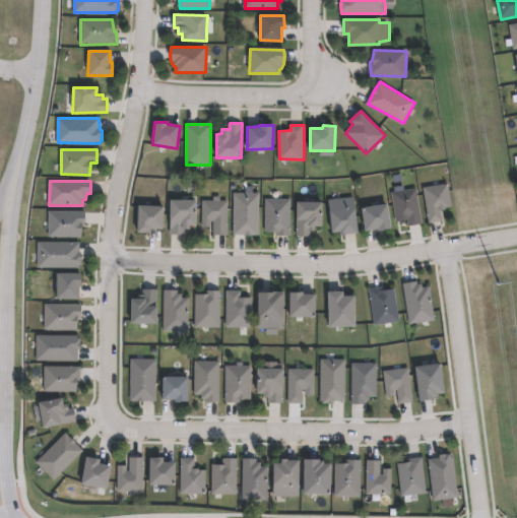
[(443,220),(431,221),(425,188),(448,184),(453,204),(442,210),(443,220)]
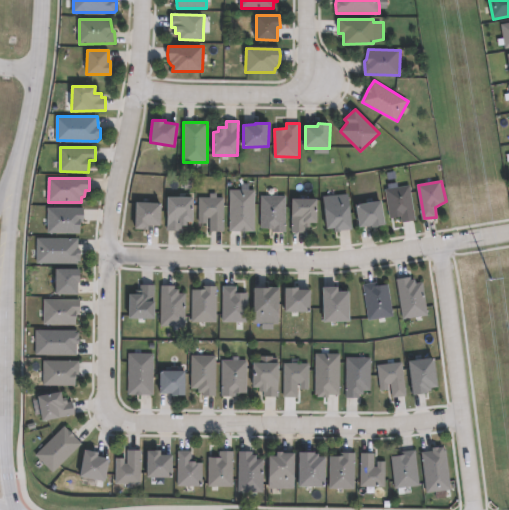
[(411,186),(416,220),(403,221),(402,217),(392,218),(387,190),(411,186)]
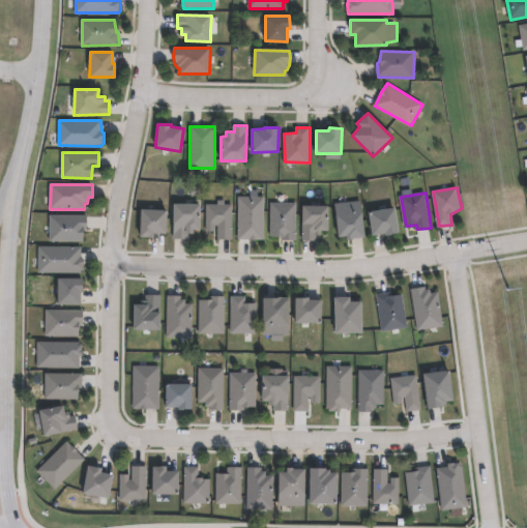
[(264,197),(264,239),(240,238),(239,197),(264,197)]
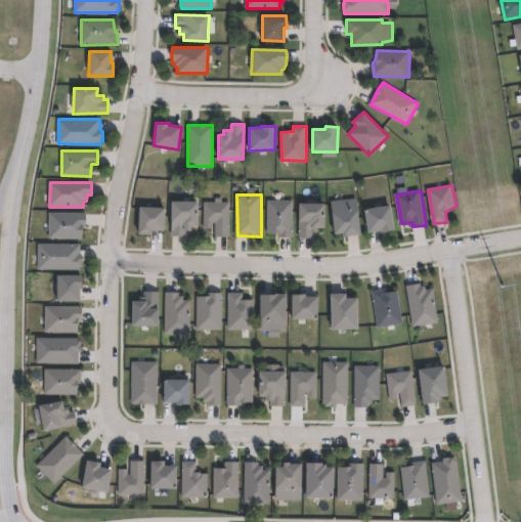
[(358,210),(360,234),(344,237),(343,233),(335,234),(333,214),(333,201),(357,199),(358,210)]
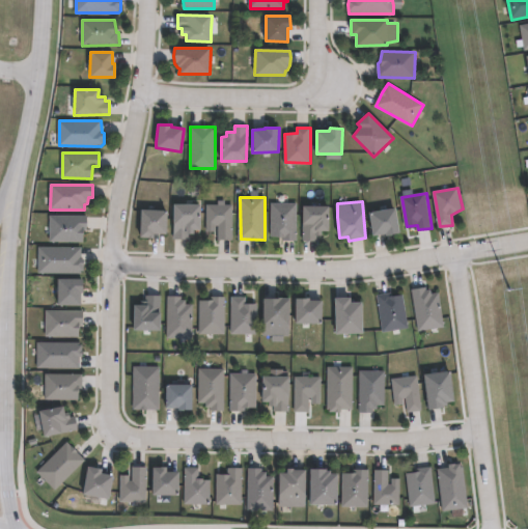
[(297,203),(298,240),(289,241),(284,241),(284,238),(280,238),(273,235),(272,203),(297,203)]
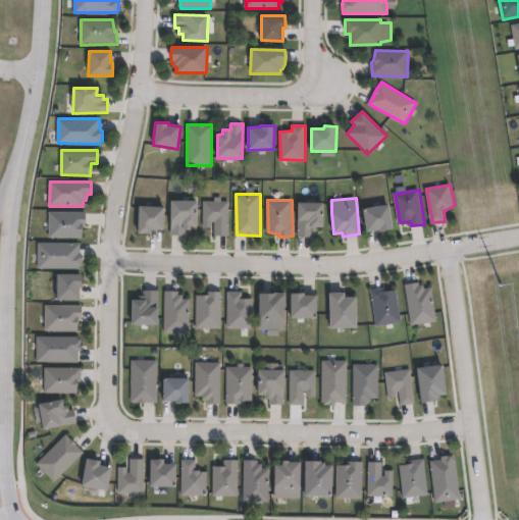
[(186,231),(186,236),(172,235),(171,202),(196,202),(196,226),(191,227),(190,230),(186,231)]
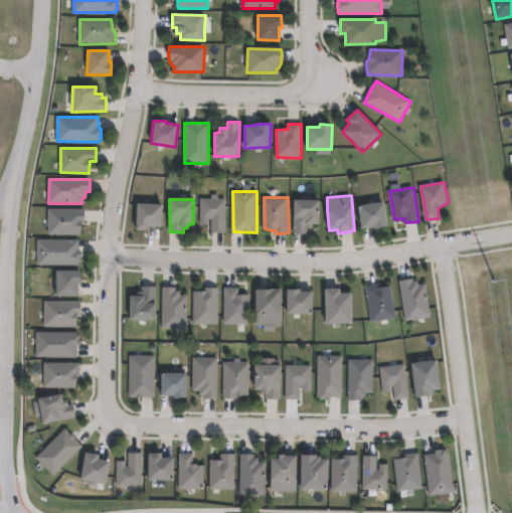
[(226,199),(225,232),(218,232),(212,231),(211,219),(209,219),(209,224),(205,225),(202,224),(202,199),(226,199)]
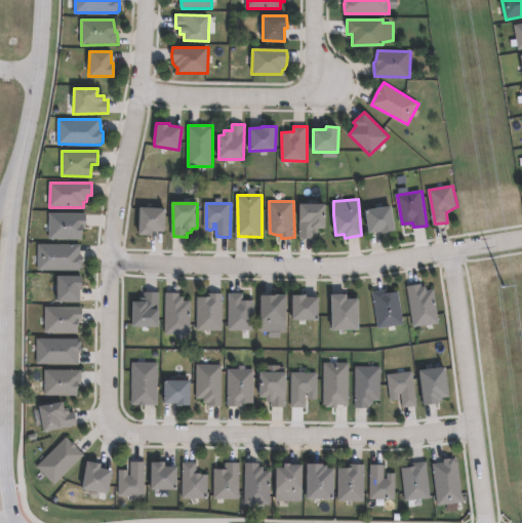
[(314,238),(307,238),(300,237),(300,222),(299,222),(299,204),(325,205),(325,229),(319,230),(318,233),(314,233),(314,238)]
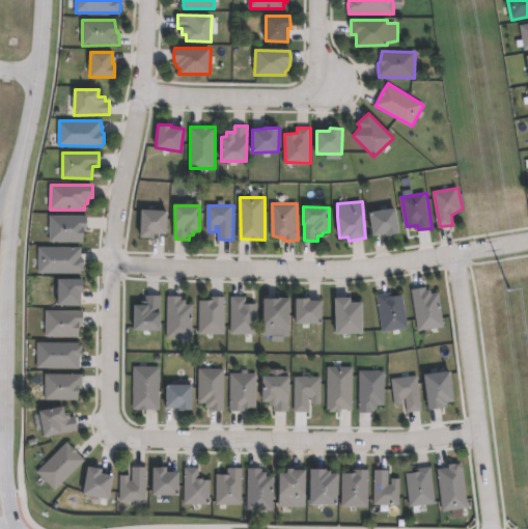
[(400,233),(387,237),(387,233),(374,235),(373,230),(370,214),(395,210),(400,233)]
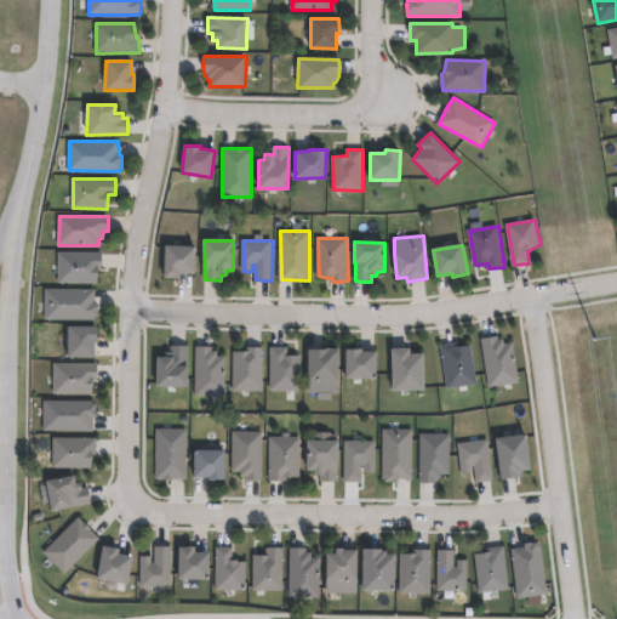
[(180,274),(180,278),(164,278),(165,246),(195,248),(193,274),(180,274)]
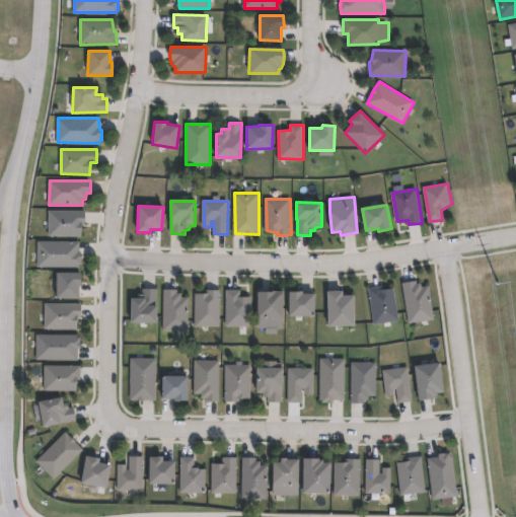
[(81,236),(50,236),(49,211),(86,212),(85,225),(82,226),(81,236)]
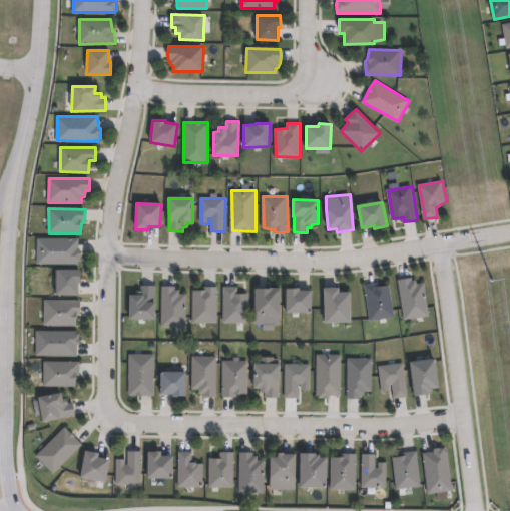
[(79,263),(38,264),(38,239),(78,239),(79,250),(81,250),(81,254),(81,260),(79,263)]
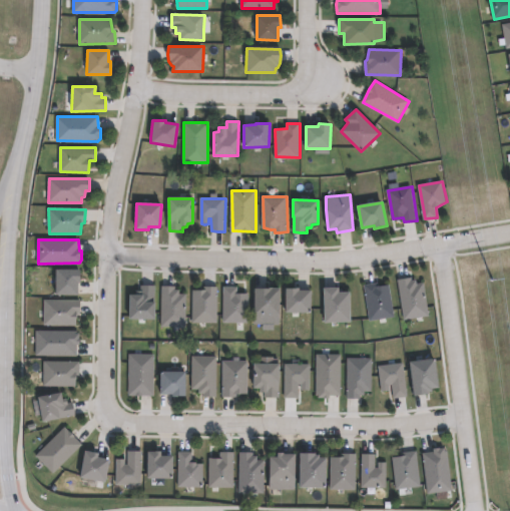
[(77,296),(55,296),(55,271),(80,271),(80,284),(77,284),(77,296)]
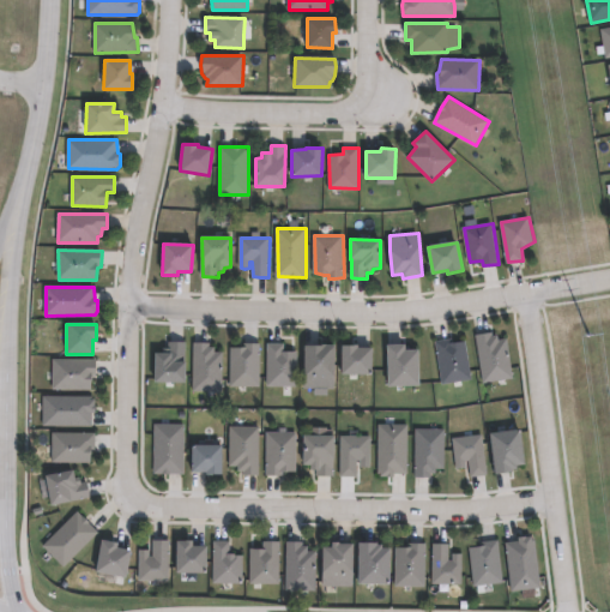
[(493,334),(494,336),(499,336),(499,340),(507,339),(514,377),(485,382),(477,335),(493,334)]
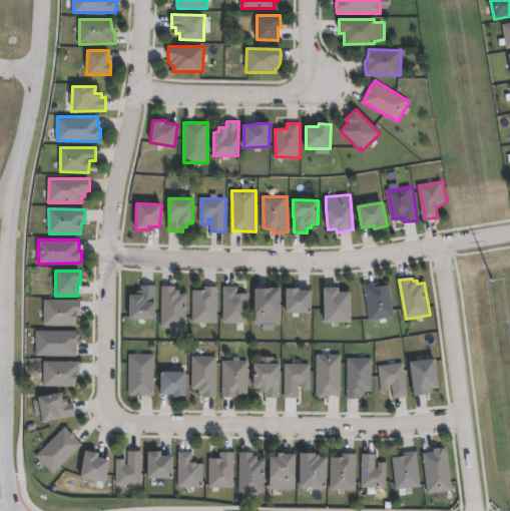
[(377,283),(378,286),(390,285),(395,316),(371,320),(366,285),(377,283)]
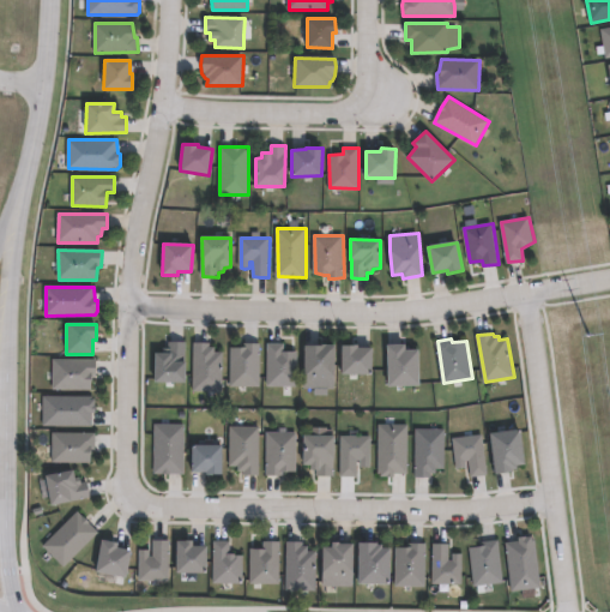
[(185,383),(153,382),(155,354),(170,351),(170,342),(186,342),(185,383)]
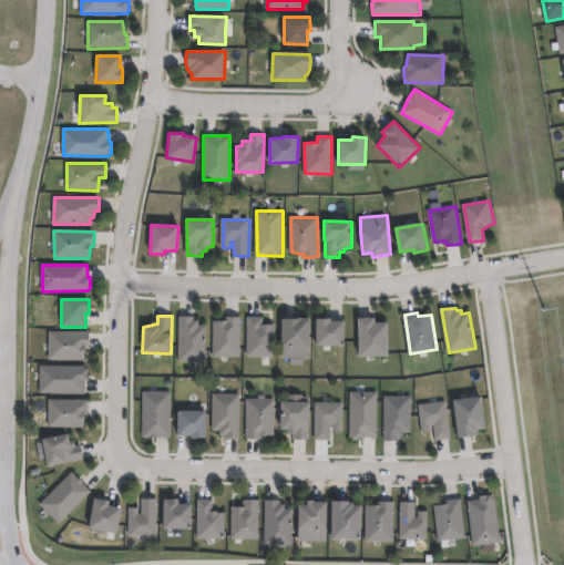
[(195,317),(195,320),(200,320),(200,325),(207,325),(206,361),(180,361),(180,316),(195,317)]
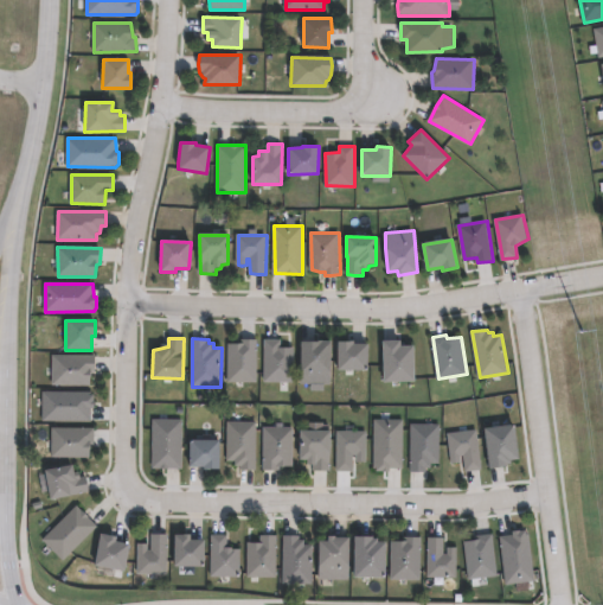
[(258,382),(229,382),(229,344),(243,343),(243,339),(258,339),(258,382)]
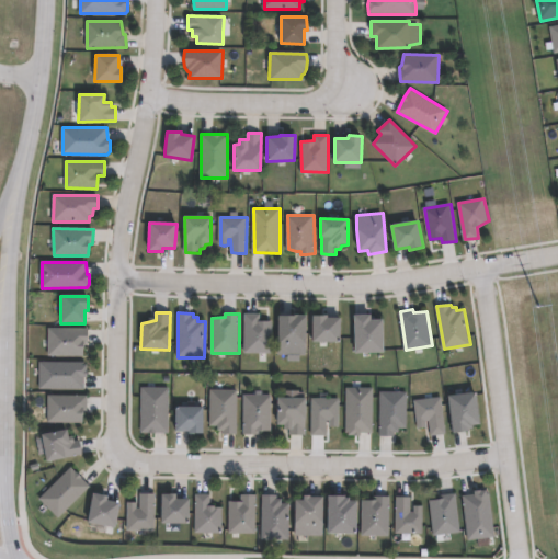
[(272,352),(246,352),(246,314),(260,315),(261,320),(273,320),(272,352)]
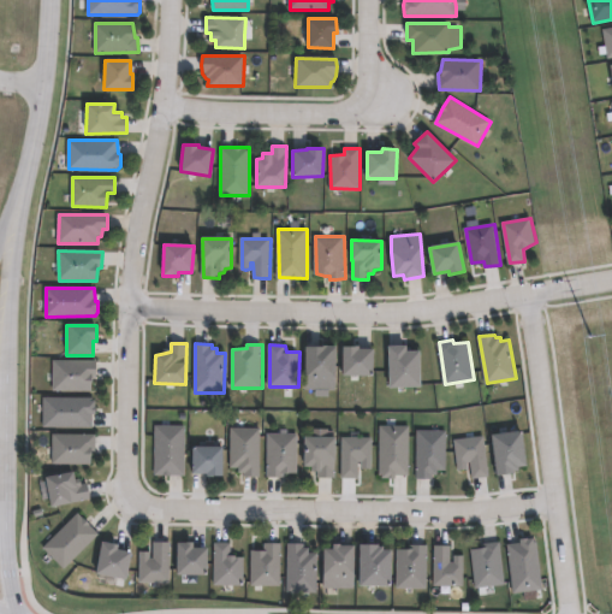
[(358,347),(358,349),(373,349),(372,376),(343,375),(343,348),(358,347)]
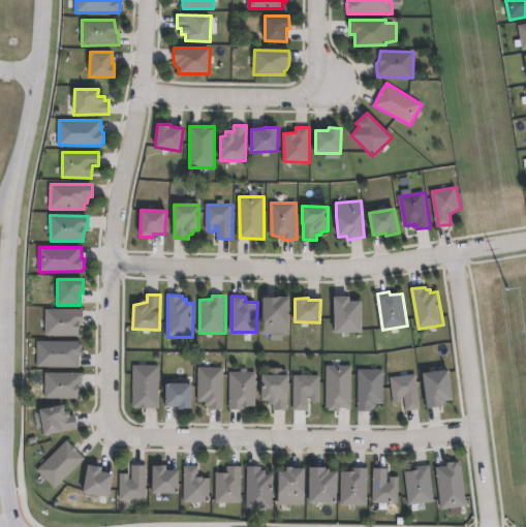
[(349,298),(349,303),(361,302),(360,332),(335,333),(334,299),(349,298)]
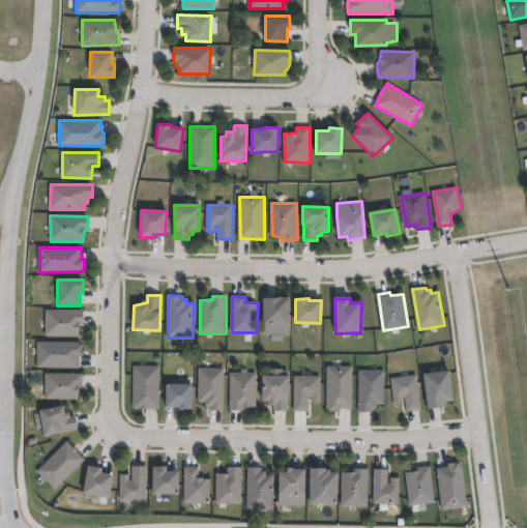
[(289,334),(263,334),(263,299),(290,299),(289,334)]
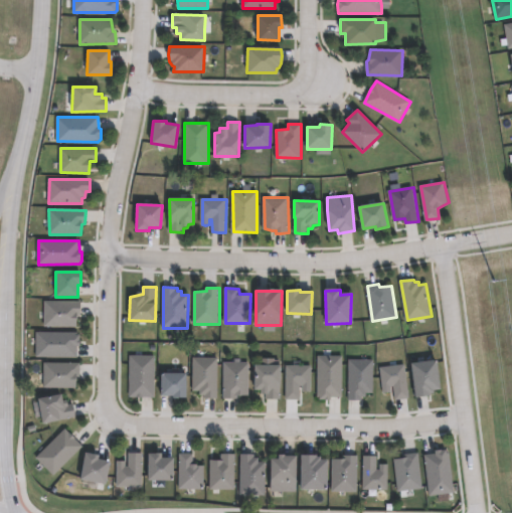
[(76,326),(45,326),(45,302),(81,301),(80,315),(77,315),(76,326)]
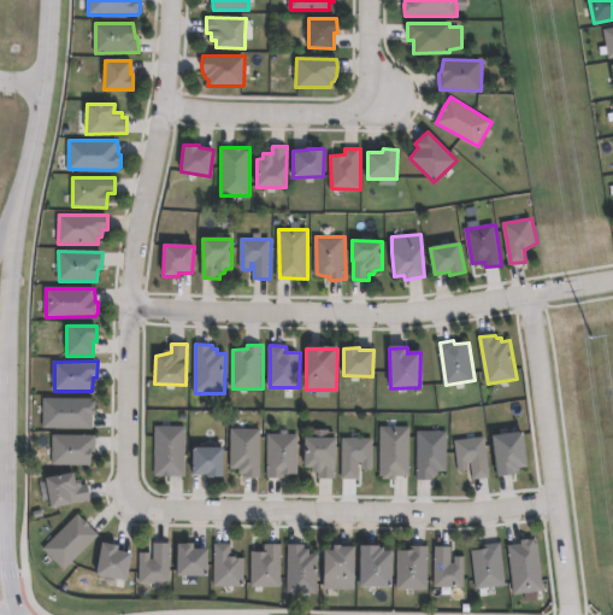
[(93,427),(45,428),(45,398),(96,398),(96,415),(93,415),(93,427)]
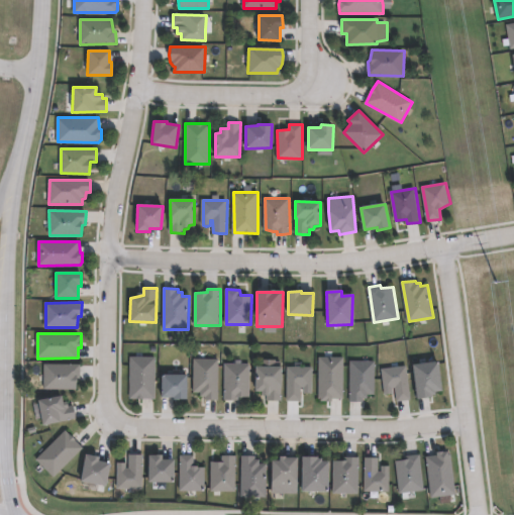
[(155,398),(133,399),(131,398),(131,357),(156,357),(155,398)]
